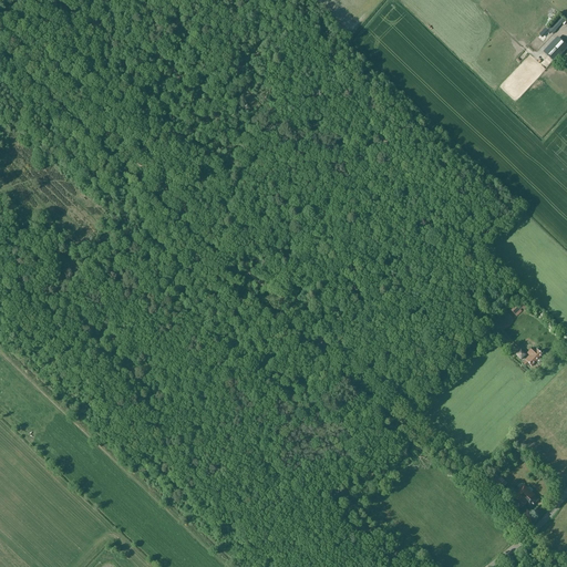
[(552,27),(554,30),(565,20),(563,17),(552,27)]
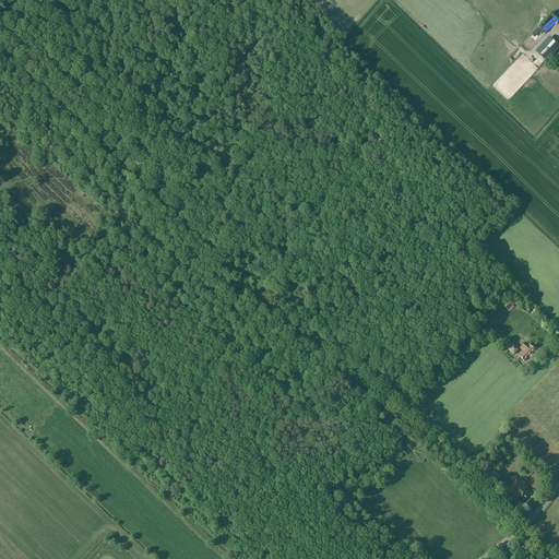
[(558,46),(550,37),(536,52),(546,61),(558,46)]
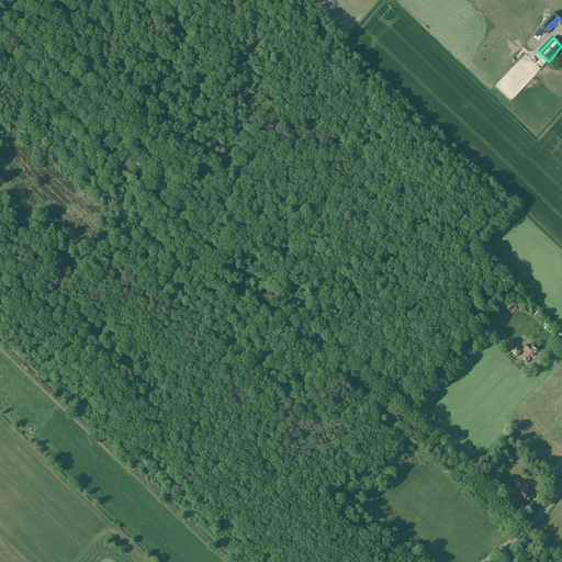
[(505,306),(512,313),(517,308),(510,301),(505,306)]
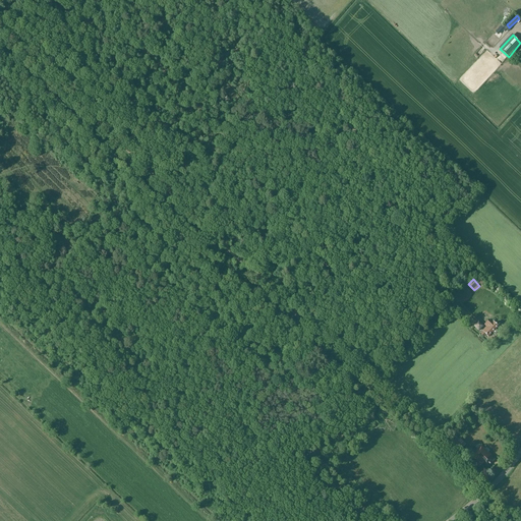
[(488,320),(484,325),(486,327),(482,331),(488,337),(493,333),(494,334),(496,334),(498,332),(497,331),(496,329),(499,326),(493,320),(490,322),(488,320)]
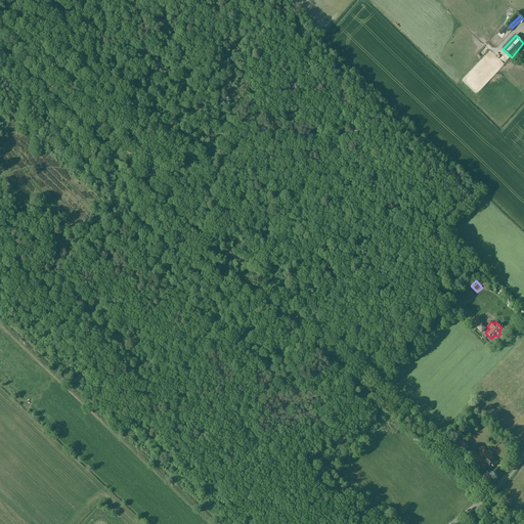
[(476,328),(481,333),(486,328),(481,322),(476,328)]
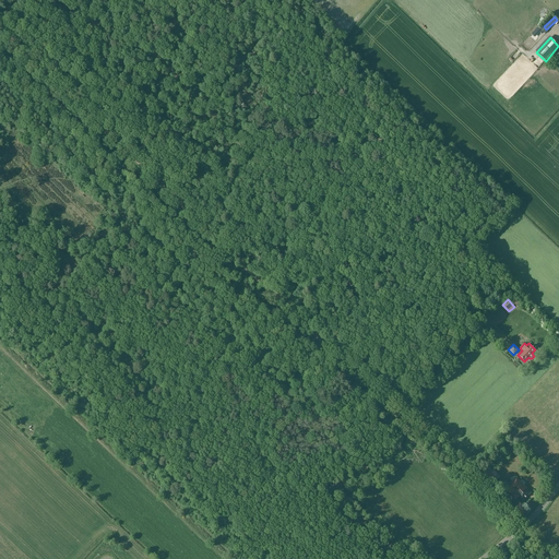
[(489,472),(485,475),(492,483),(497,479),(489,472)]
